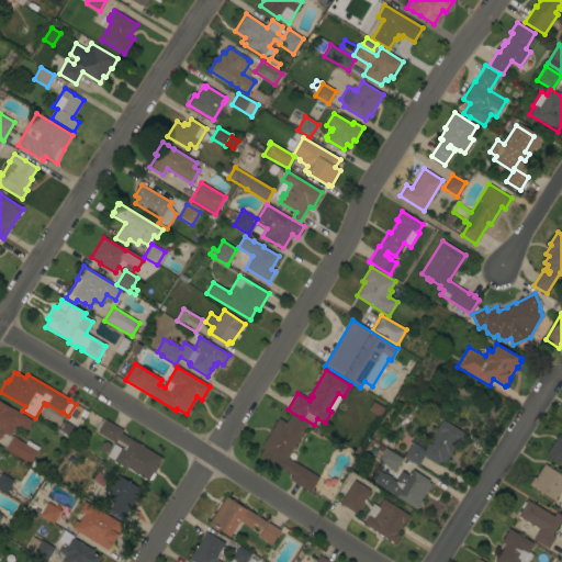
[(26,430),(17,424),(9,436),(3,433),(0,439),(0,401),(10,407),(11,407),(32,420),(26,430)]
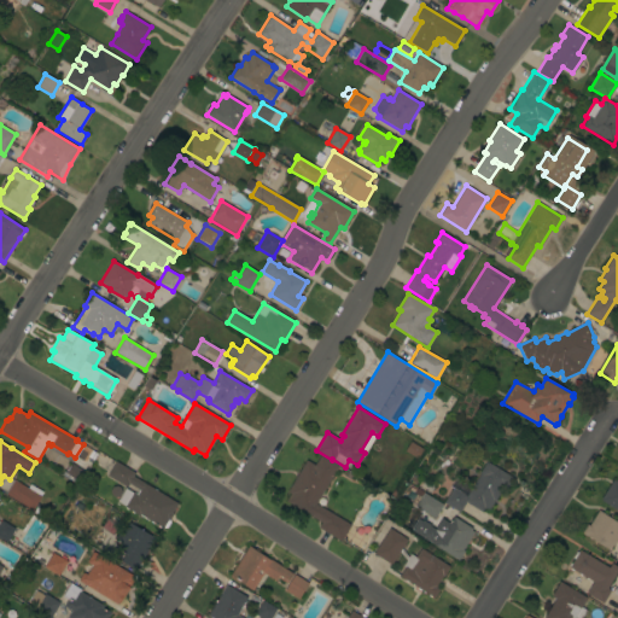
[(319,528),(321,523),(286,501),(290,494),(287,491),(307,460),(315,465),(320,455),(338,466),(316,503),(351,525),(342,541),(319,528)]
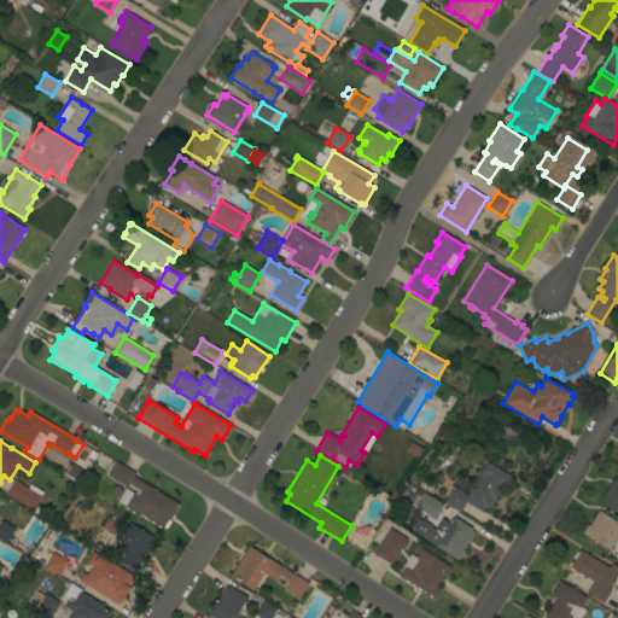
[(116,461),(135,473),(133,476),(178,503),(172,513),(173,514),(170,519),(170,522),(167,528),(164,528),(163,526),(163,528),(140,514),(139,516),(124,507),(124,506),(117,501),(124,488),(136,495),(140,490),(129,483),(127,488),(108,476),(116,461)]
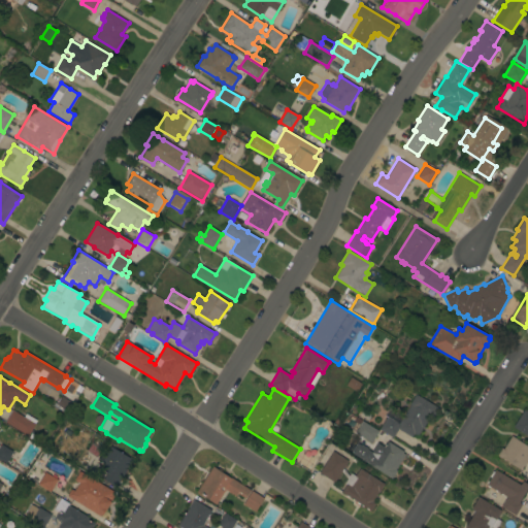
[(438,408),(432,418),(430,417),(423,428),(422,428),(418,435),(416,434),(415,435),(414,434),(411,437),(398,429),(399,428),(398,428),(393,437),(380,429),(387,417),(385,416),(389,407),(403,416),(410,404),(409,404),(416,394),(438,408)]
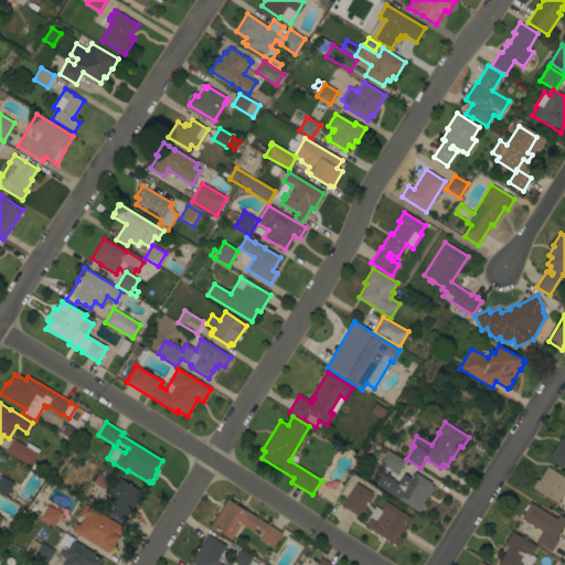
[(564,467),(548,457),(561,438),(563,439),(564,436),(564,467)]
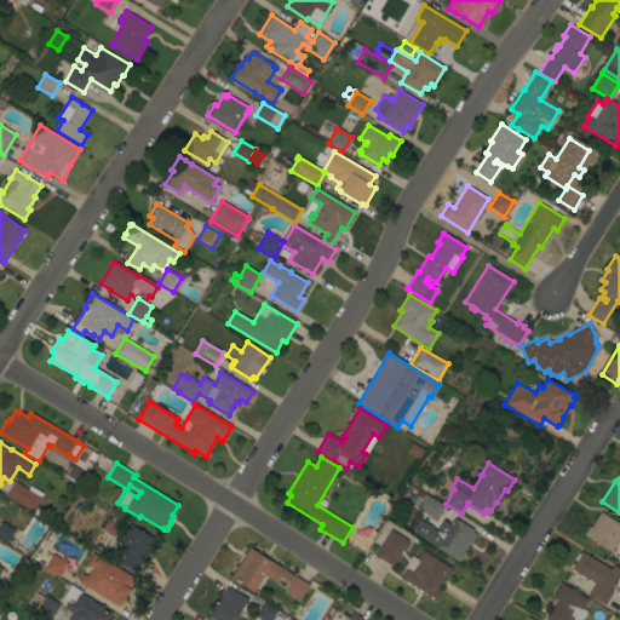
[(13,481),(28,489),(30,486),(42,493),(40,497),(41,498),(33,512),(5,495),(13,481)]
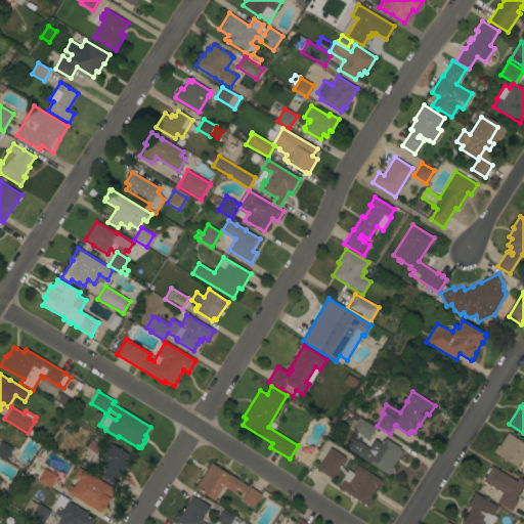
[(352,429),(357,422),(347,416),(349,410),(354,413),(355,411),(361,416),(360,418),(376,428),(368,439),(352,429)]
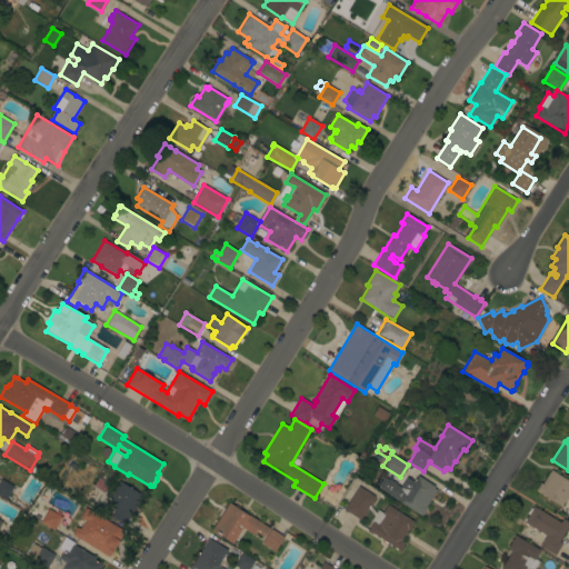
[(568,478),(568,495),(566,500),(565,500),(560,507),(539,492),(539,493),(536,490),(540,482),(542,483),(551,470),(567,480),(568,478)]
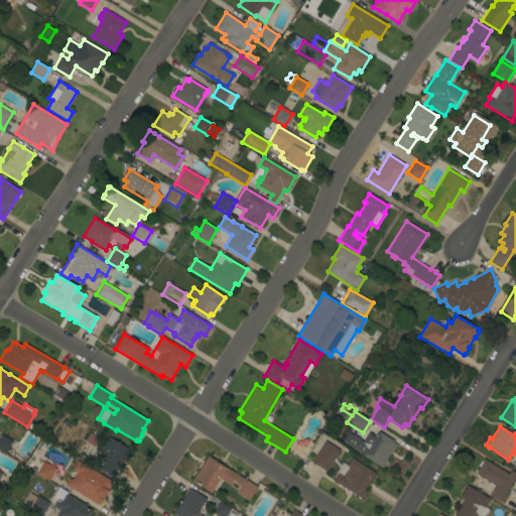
[(361,454),(366,445),(361,441),(367,432),(375,437),(379,431),(394,441),(393,442),(396,444),(386,459),(388,460),(383,468),(361,454)]
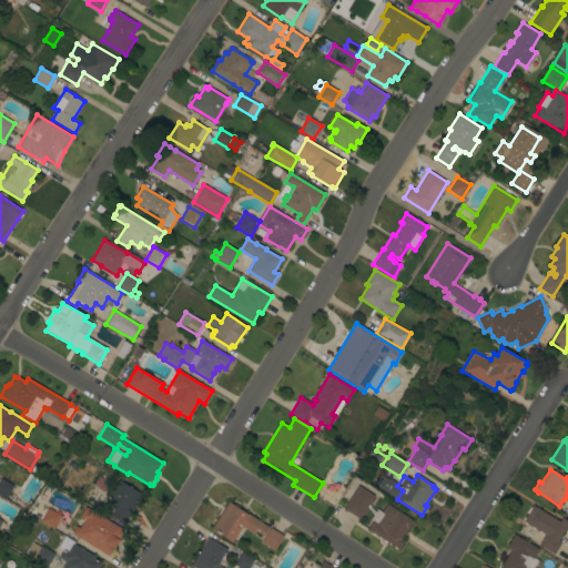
[(6,498),(0,494),(0,479),(1,478),(13,486),(6,498)]
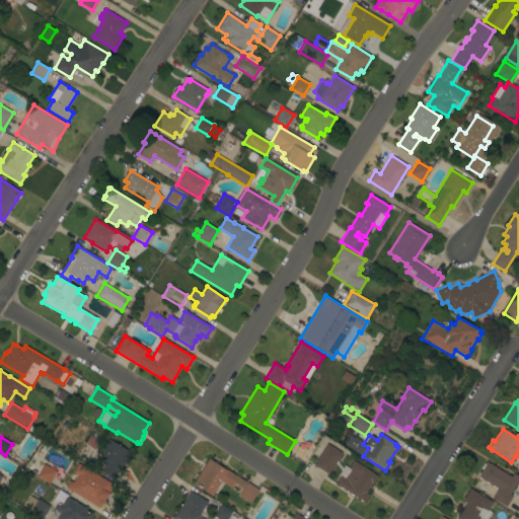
[(101,444),(104,445),(108,439),(132,453),(127,460),(126,459),(114,479),(101,471),(104,465),(102,464),(103,463),(97,459),(101,454),(96,451),(101,444)]
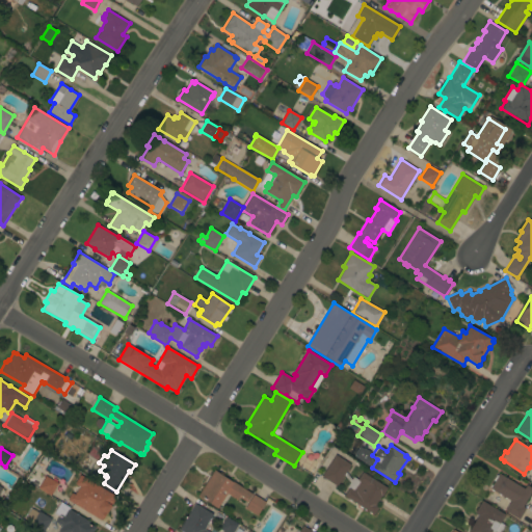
[(351,464),(346,473),(351,479),(353,476),(357,479),(363,472),(388,487),(382,496),(381,496),(375,505),(379,507),(374,514),(363,508),(362,509),(358,507),(360,505),(344,496),(349,488),(347,487),(349,482),(344,475),(337,486),(321,476),(336,454),(351,464)]
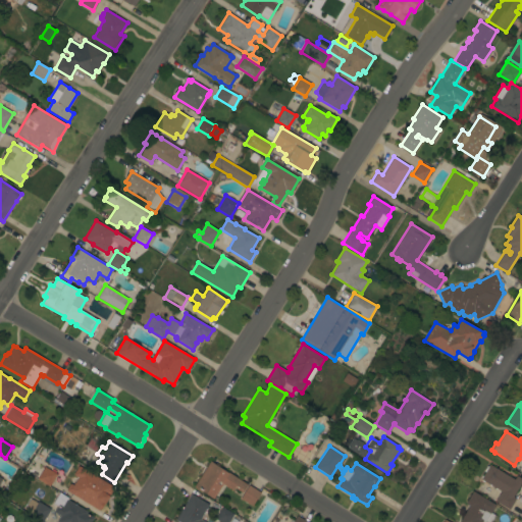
[(210,460),(216,464),(216,463),(219,465),(218,466),(248,484),(243,492),(235,487),(232,490),(222,484),(213,499),(194,486),(210,460)]
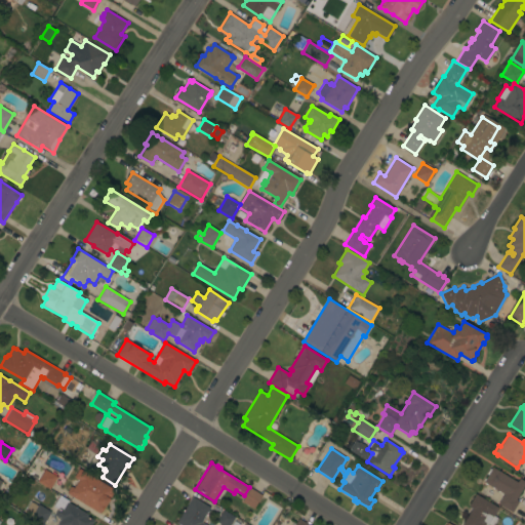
[(49,489),(27,476),(35,463),(56,477),(49,489)]
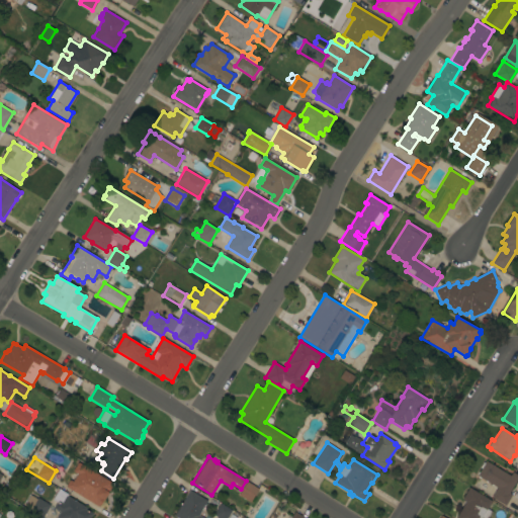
[(510,476),(513,471),(517,475),(517,477),(509,493),(512,495),(505,506),(491,497),(497,488),(492,484),(491,485),(489,484),(489,483),(478,476),(486,460),(510,476)]
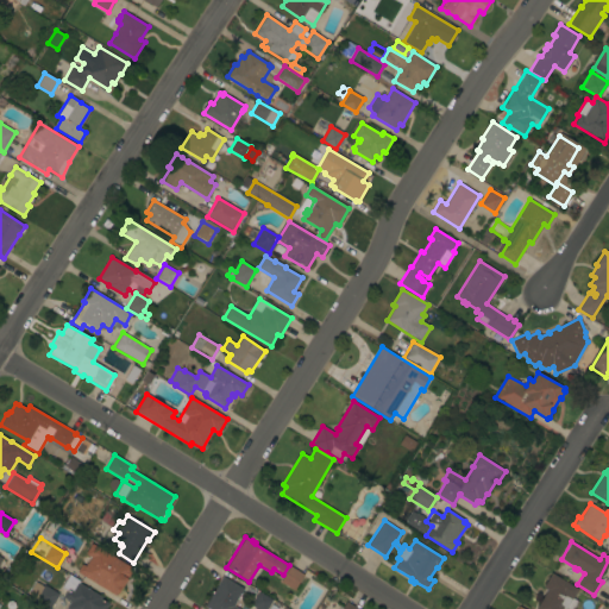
[(133,569),(118,595),(117,594),(115,596),(76,572),(82,564),(86,566),(90,557),(86,553),(92,544),(133,569)]
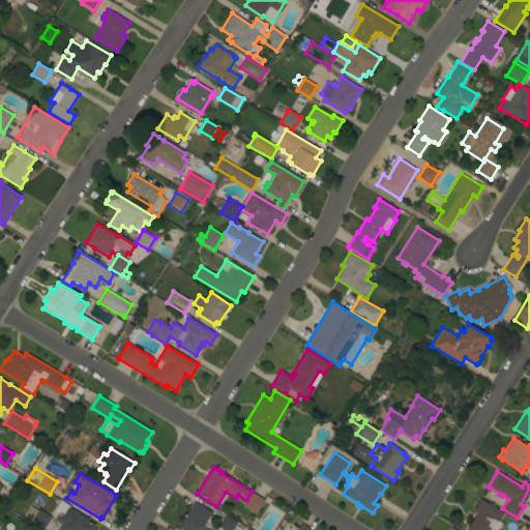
[(244,506),(253,493),(265,500),(256,513),(244,506)]
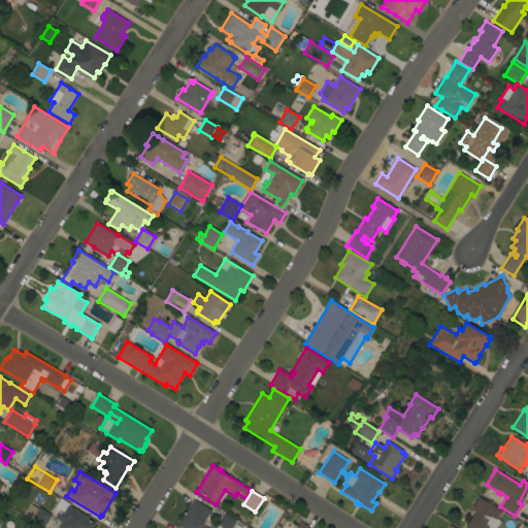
[(501,510),(496,519),(501,522),(497,527),(492,527),(491,527),(490,527),(488,527),(487,527),(464,527),(473,513),(473,510),(471,508),(479,497),(501,510)]
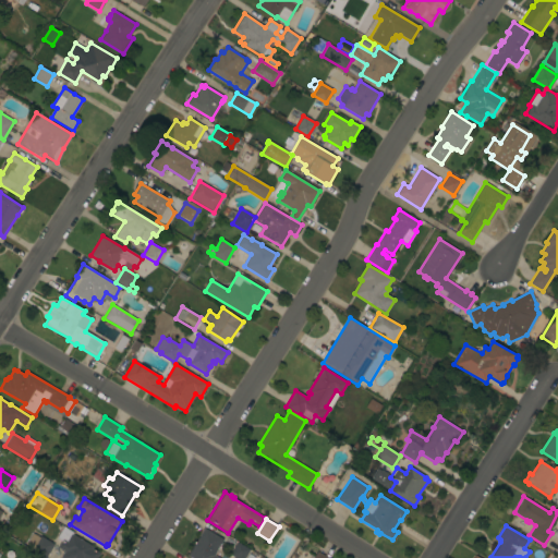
[(96,557),(60,557),(64,552),(58,547),(60,542),(56,540),(63,526),(73,533),(72,534),(94,547),(93,548),(100,553),(96,557)]
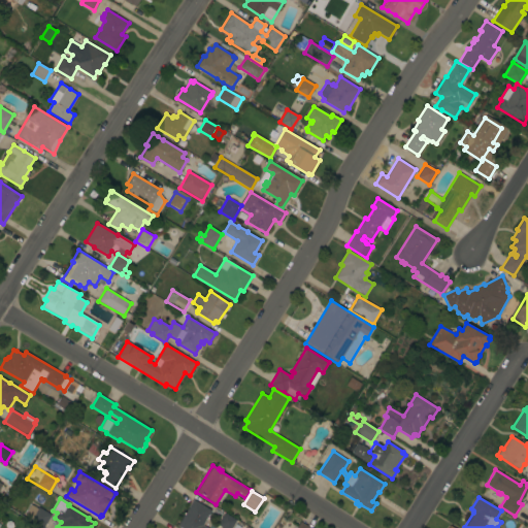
[(193,499),(211,510),(202,526),(205,527),(180,527),(177,526),(193,499)]
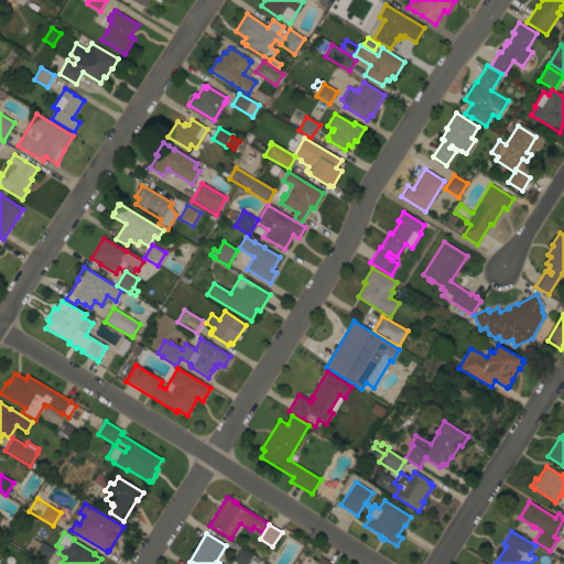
[(46,563),(33,555),(34,554),(25,550),(32,538),(41,543),(41,542),(54,550),(46,563)]
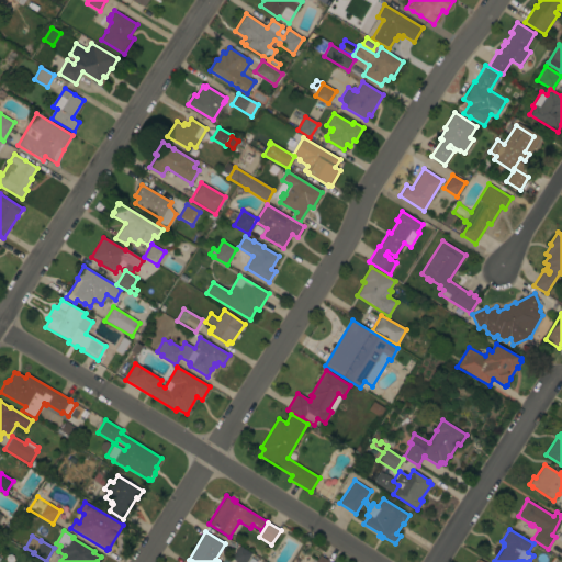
[(237,561),(232,559),(239,546),(261,559),(259,561),(237,561)]
